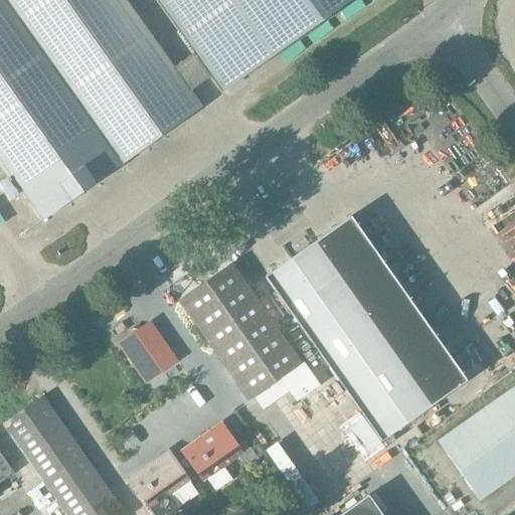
[(189,93),(172,68),(123,0),(0,0),(0,160),(43,220),(200,109),(189,93)]
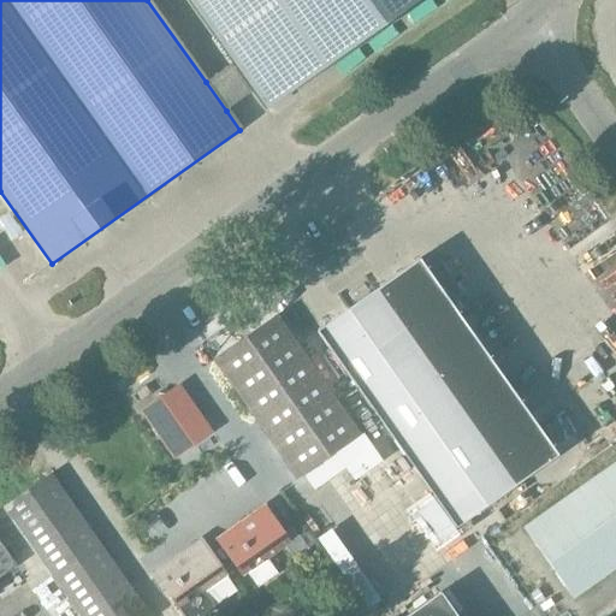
[(206,82),(226,111),(253,90),(267,111),(421,0),(188,0),(234,63),(206,82)]
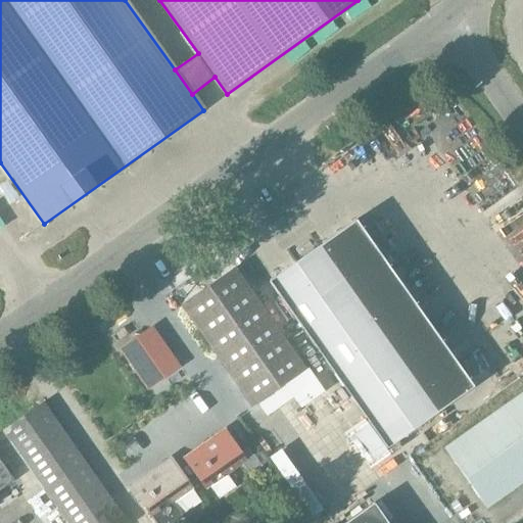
[(357,221),(320,246),(438,414),(474,388),(357,221)]
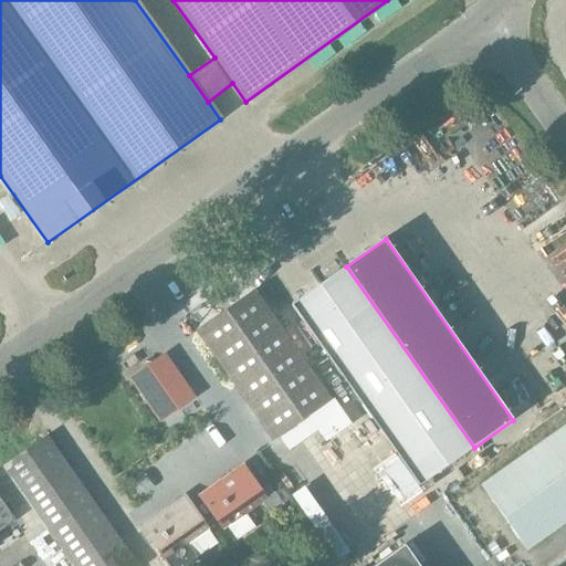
[(346,266),(291,306),(419,486),(474,448),(346,266)]
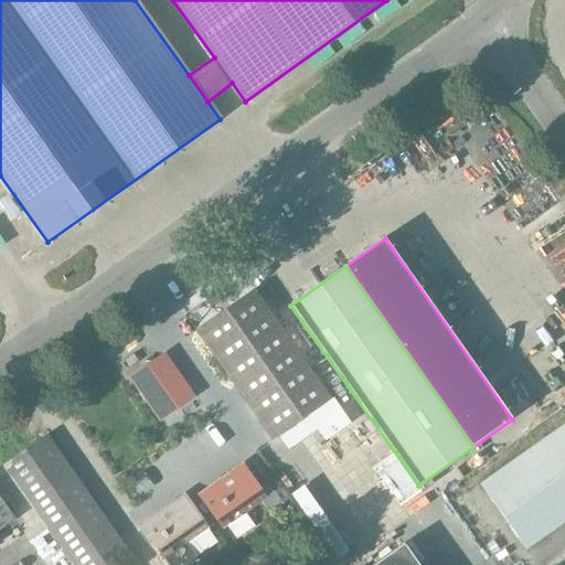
[(255,290),(195,331),(273,440),(331,400),(255,290)]
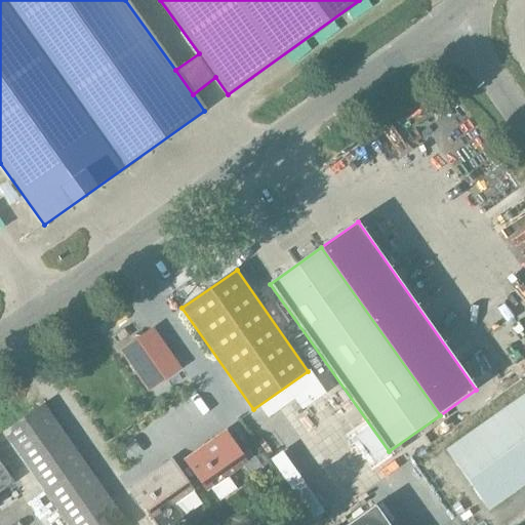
[(149,392),(180,369),(153,329),(140,337),(133,336),(132,344),(120,352),(149,392)]
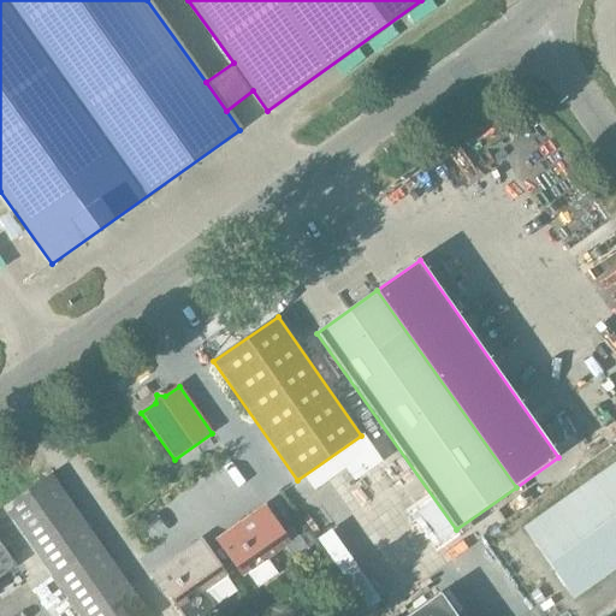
[(615,462),(523,528),(573,599),(615,569),(615,462)]
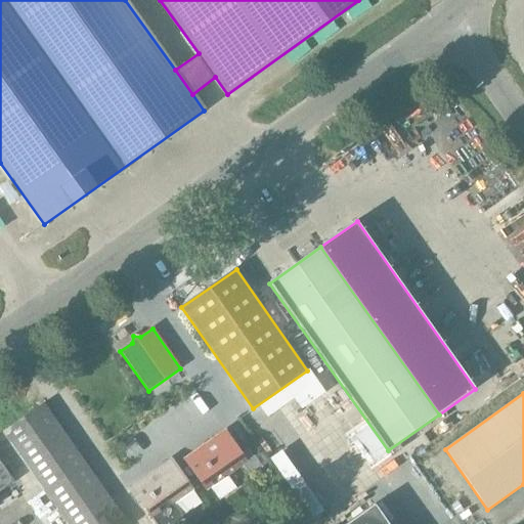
[(127,523),(43,404),(3,432),(67,523),(127,523)]
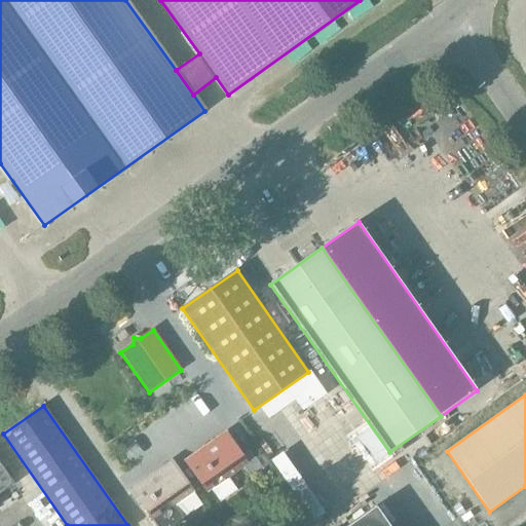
[(208,491),(247,463),(226,434),(186,461),(208,491)]
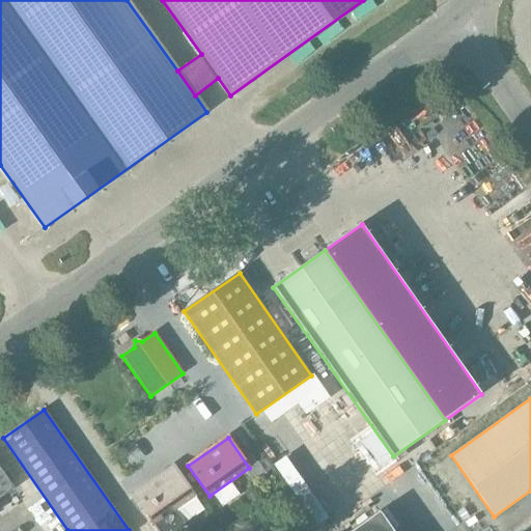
[(173,466),(133,495),(158,530),(176,530),(185,526),(174,510),(194,497),(173,466)]
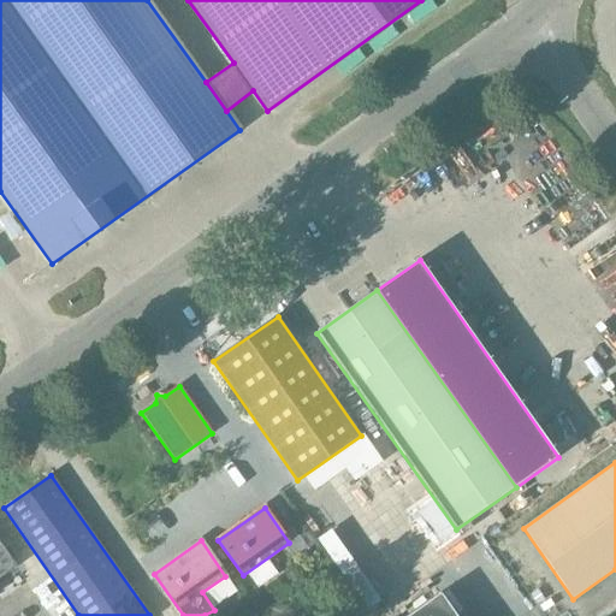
[(0,578),(17,567),(0,543),(0,578)]
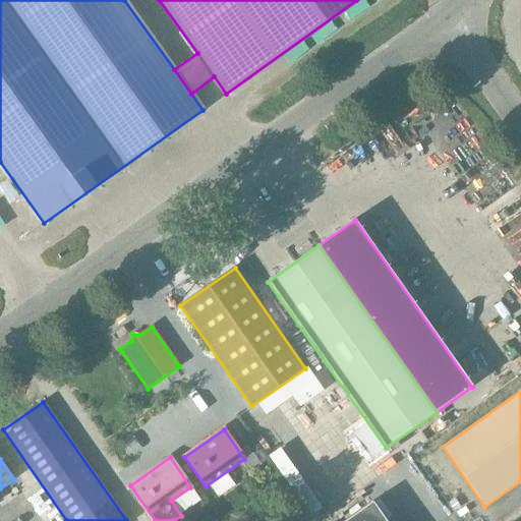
[(226,506),(244,494),(236,481),(217,494),(226,506)]
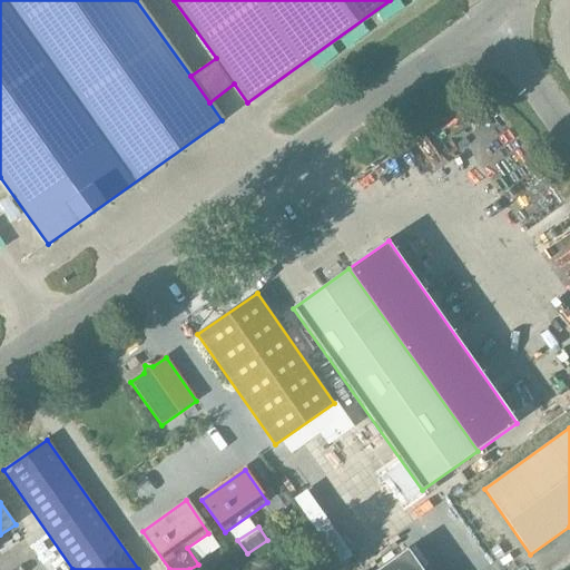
[(376,569),(422,569),(406,549),(376,569)]
